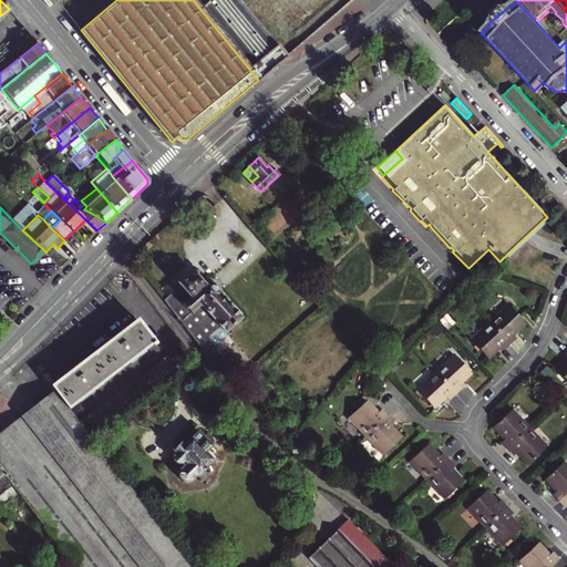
[(18,250),(12,245),(9,248),(14,255),(18,250)]
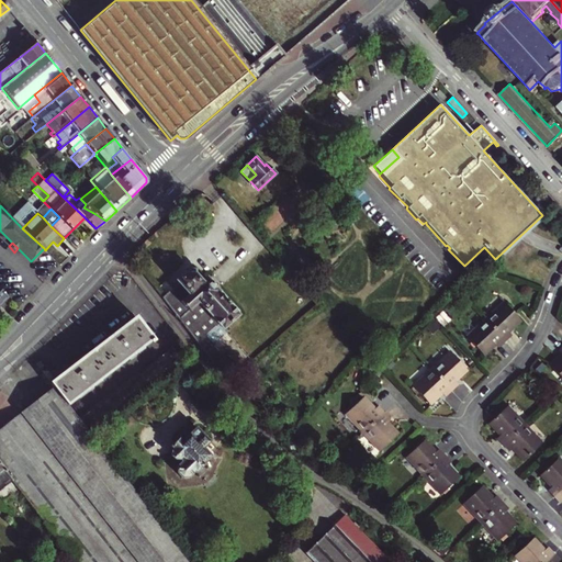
[(178,282),(164,296),(195,339),(205,350),(225,332),(222,327),(237,313),(236,312),(238,311),(231,302),(228,304),(223,299),(225,298),(217,289),(216,290),(205,278),(200,282),(189,270),(177,281),(178,282)]
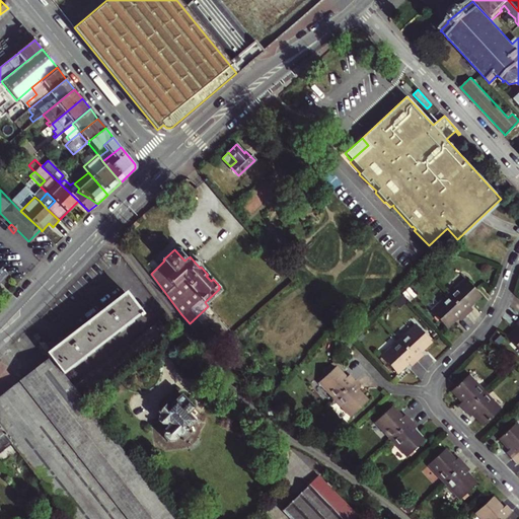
[(450,296),(468,315),(474,309),(473,307),(472,306),(475,303),(477,304),(485,297),(467,280),(450,296)]
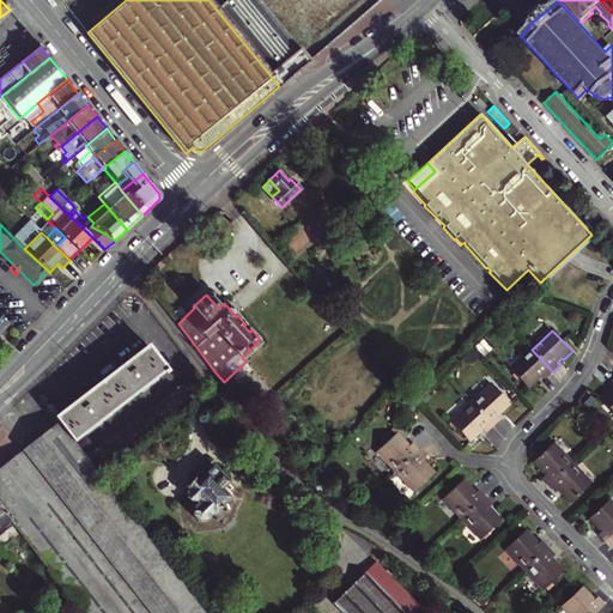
[(147,345),(55,417),(74,439),(162,371),(164,374),(168,371),(147,345)]
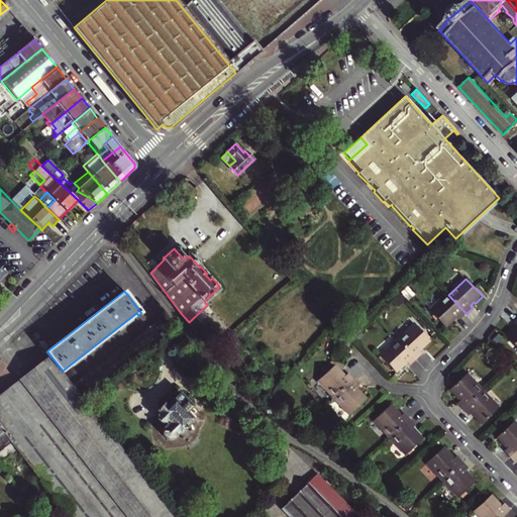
[(448,328),(455,321),(454,320),(457,317),(458,318),(460,320),(467,314),(448,295),(431,311),(448,328)]
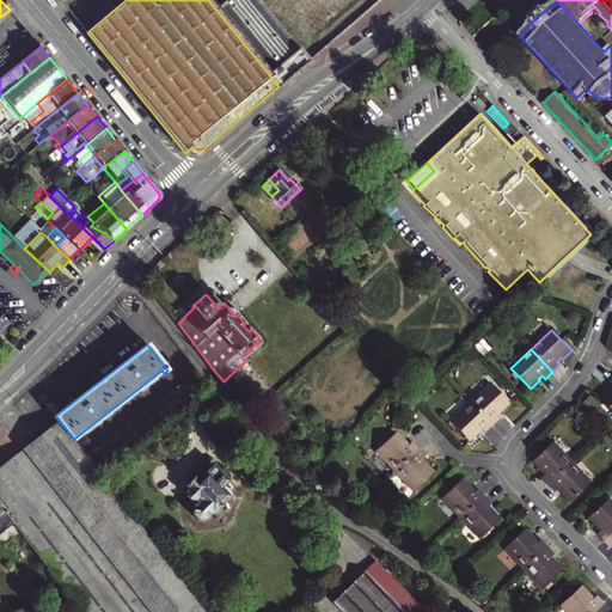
[(187,378),(139,415),(133,420),(86,456),(97,469),(179,405),(194,392),(195,387),(187,378)]
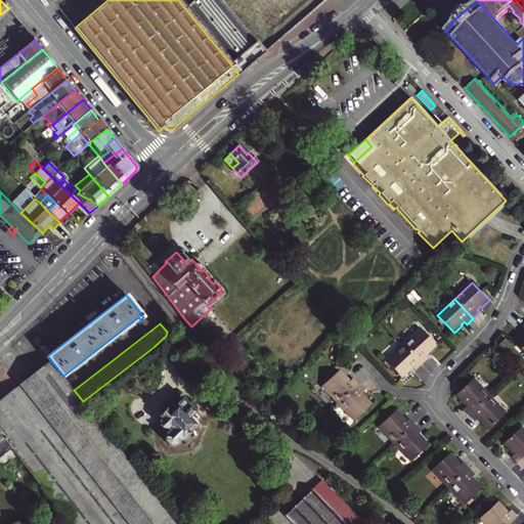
[(422,325),(404,342),(423,362),(430,356),(428,354),(426,352),(430,349),(432,351),(439,344),(422,325)]
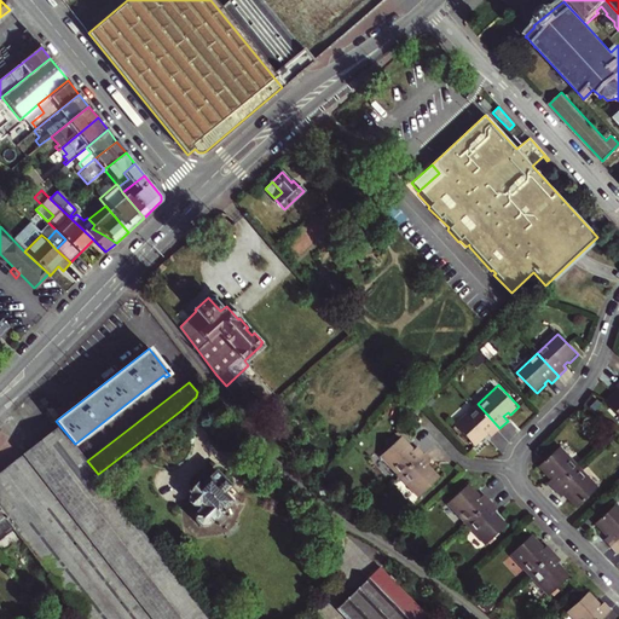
[(618,420),(618,388),(617,391),(618,392),(618,393),(618,395),(617,399),(614,397),(605,405),(618,420)]
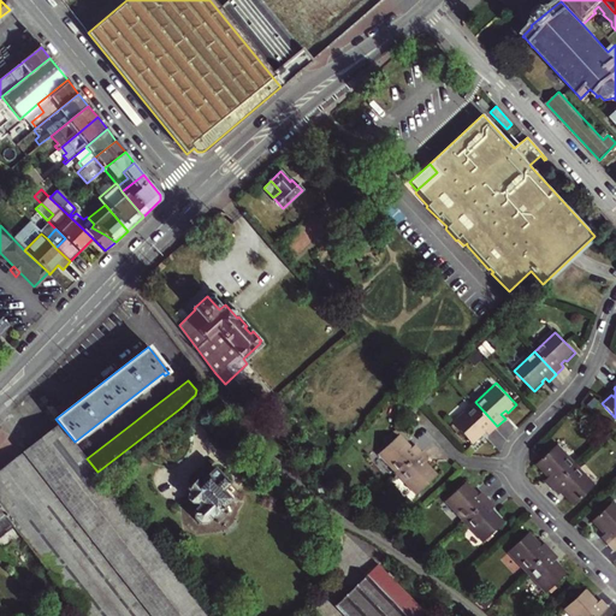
[(475,443),(484,434),(481,432),(485,428),(487,431),(490,433),(497,426),(475,402),(455,421),(475,443)]
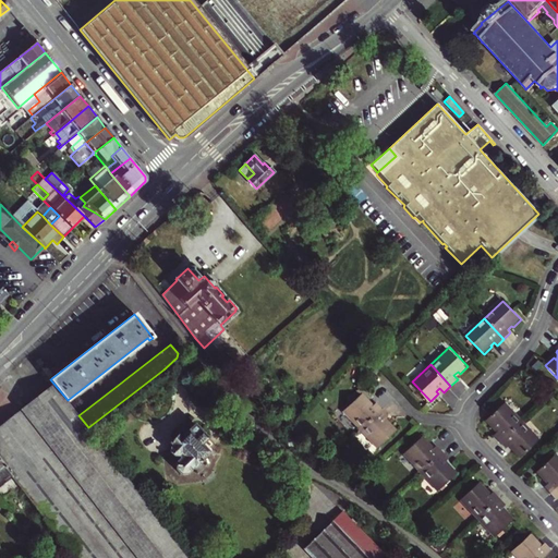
[(0,461),(12,477),(21,488),(58,536),(75,557),(187,557),(52,385),(0,425),(0,461)]
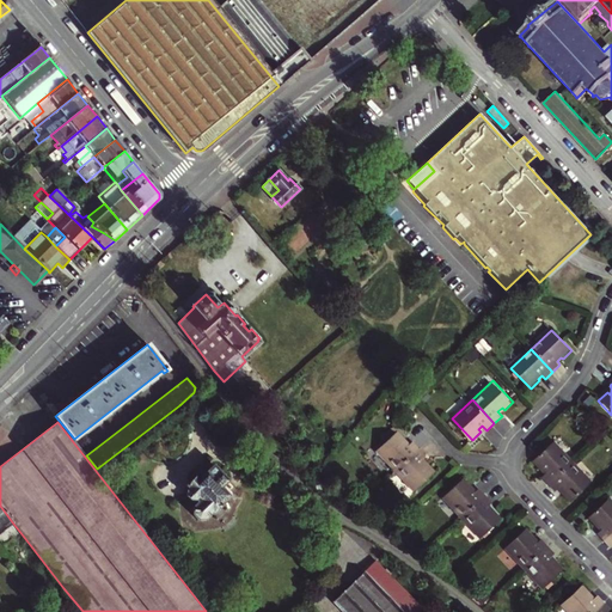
[(398,470),(422,447),(414,440),(412,441),(410,444),(407,439),(409,438),(401,428),(378,450),(398,470)]
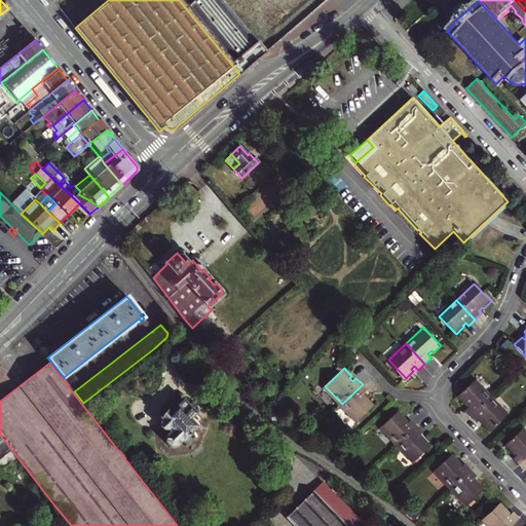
[(473,415),(492,397),(476,378),(457,396),(464,404),(466,402),(470,406),(467,407),(466,409),(473,415)]
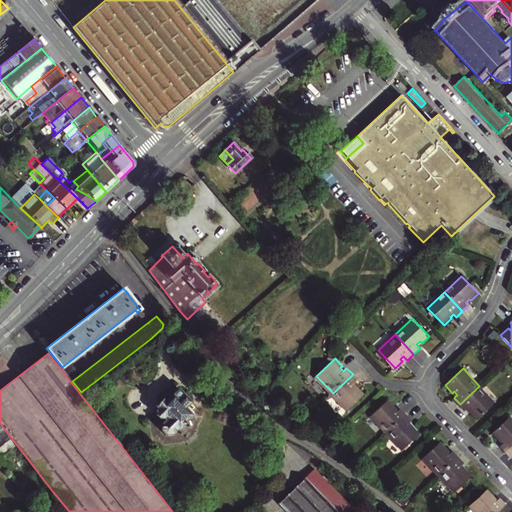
[(353,374),(333,393),(348,410),(367,393),(360,386),(359,387),(355,384),(357,382),(358,381),(353,374)]
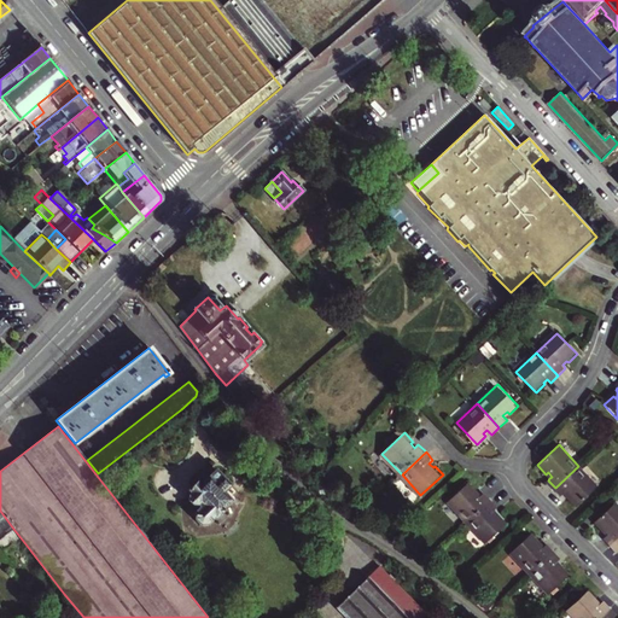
[(570,495),(567,497),(576,506),(598,485),(578,466),(555,488),(561,495),(564,493),(565,491),(570,495)]
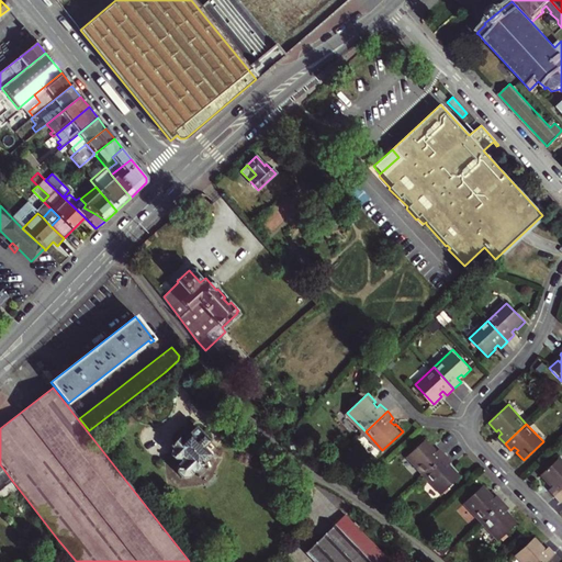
[(183,434),(170,446),(173,448),(171,450),(171,456),(175,459),(179,460),(181,461),(177,465),(178,473),(181,478),(188,476),(193,472),(194,472),(204,464),(202,462),(217,448),(198,426),(186,436),(183,434)]
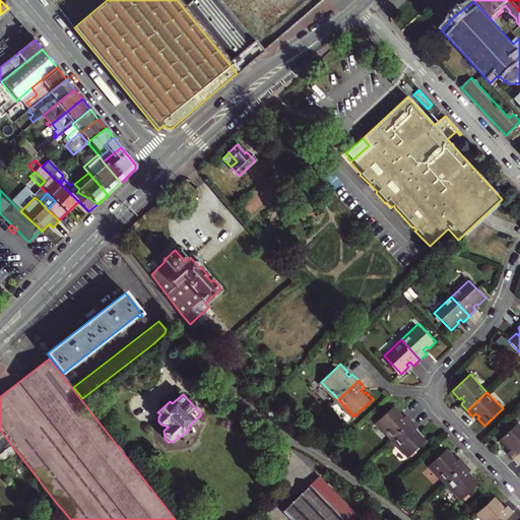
[(393,438),(413,419),(407,412),(405,414),(404,415),(401,412),(402,411),(395,403),(377,420),(393,438)]
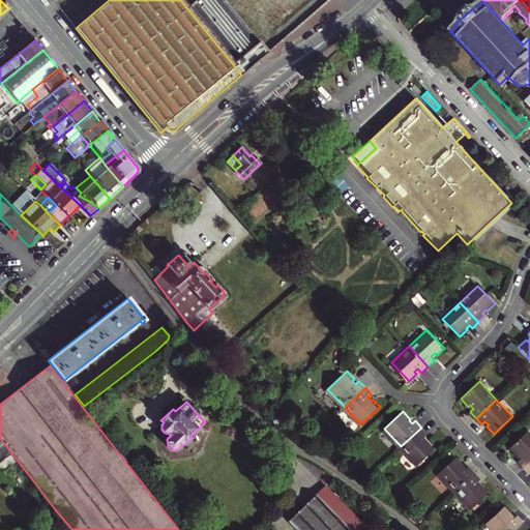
[(421,428),(401,446),(417,464),(436,446),(429,439),(427,441),(423,437),(425,435),(428,434),(421,428)]
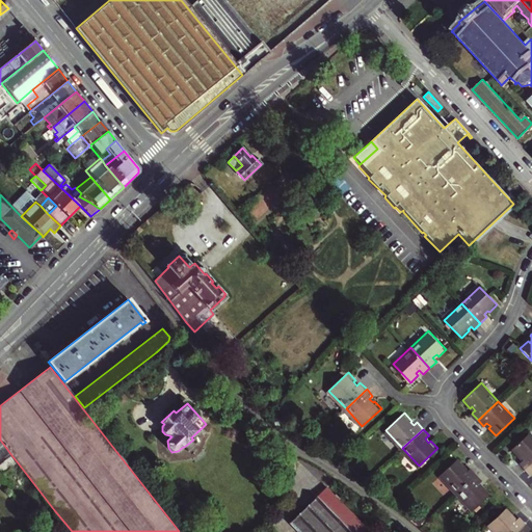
[(527,468),(531,462),(531,432),(530,431),(512,448),(519,456),(521,454),(524,457),(523,459),(521,461),(527,468)]
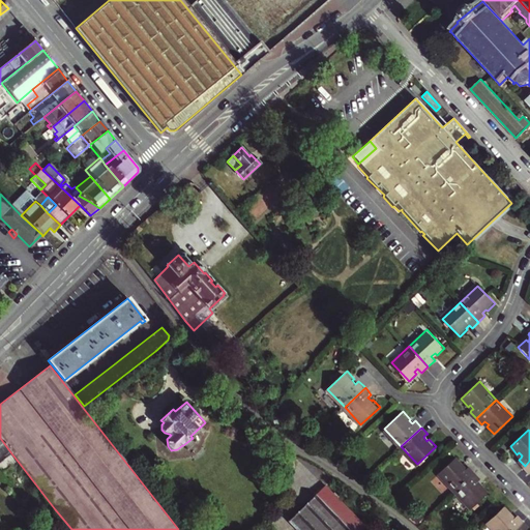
[(0,462),(11,453),(0,438),(0,462)]
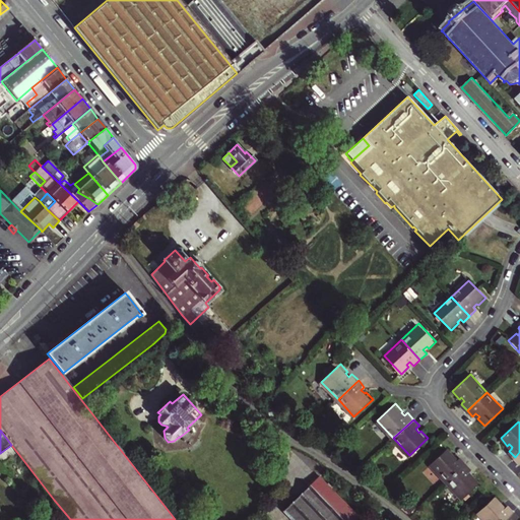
[(445,482),(465,464),(459,457),(458,458),(456,460),(453,456),(455,455),(448,448),(430,465),(445,482)]
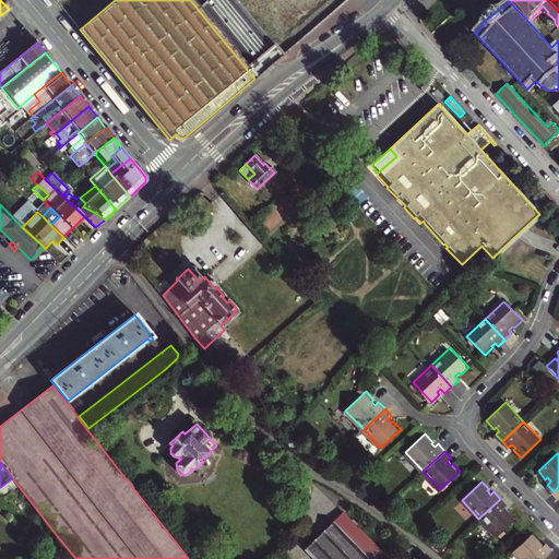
[(500,499),(478,519),(497,537),(516,519),(509,511),(507,512),(503,509),(506,507),(507,506),(500,499)]
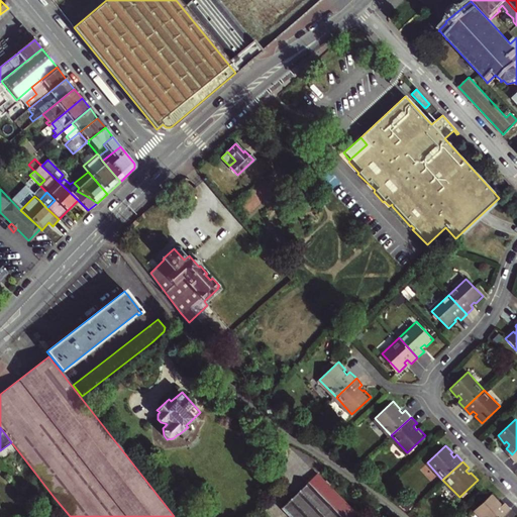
[(350,516),(313,477),(281,508),(289,516),(350,516)]
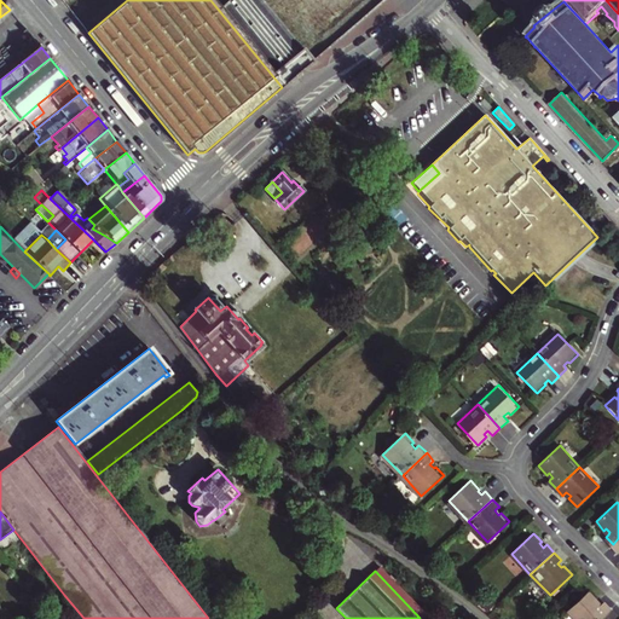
[(577,618),(599,618),(612,608),(603,600),(602,602),(600,603),(596,600),(599,597),(590,589),(568,611),(577,618)]
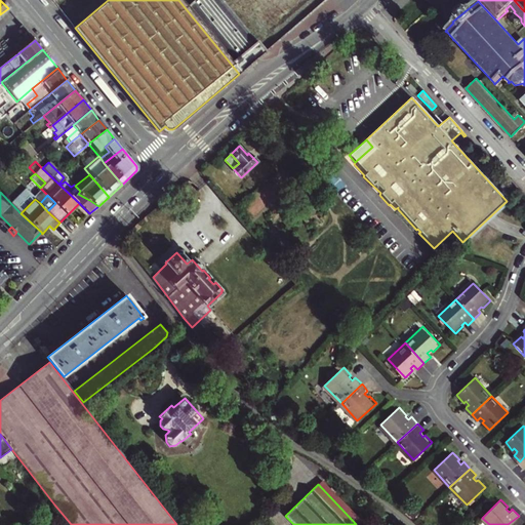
[(519,516),(508,524),(521,524),(523,524),(524,522),(519,516)]
